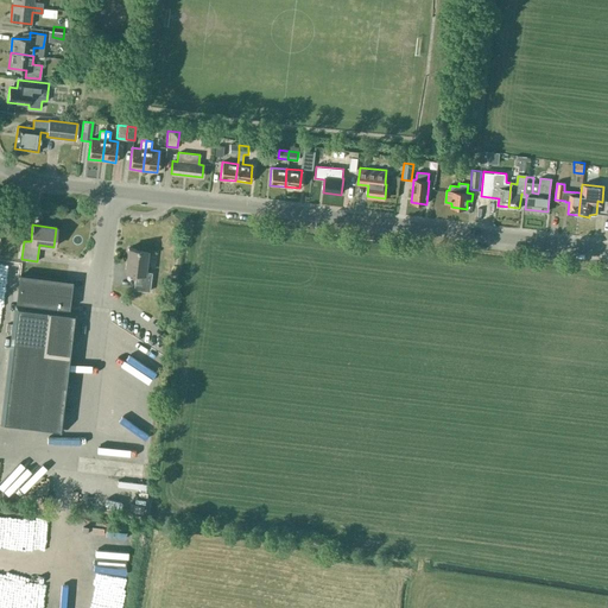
[(149,291),(151,272),(144,272),(146,251),(128,248),(125,272),(135,273),(133,289),(149,291)]
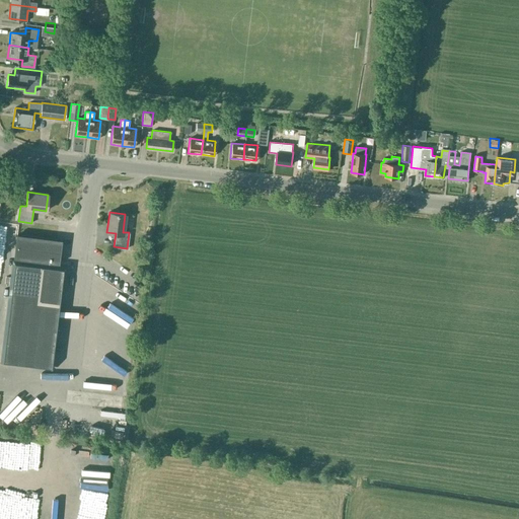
[(13,262),(1,362),(52,368),(64,268),(56,267),(56,263),(58,263),(61,240),(42,238),(43,226),(38,225),(39,223),(33,222),(33,225),(18,223),(14,257),(16,257),(15,262),(13,262)]
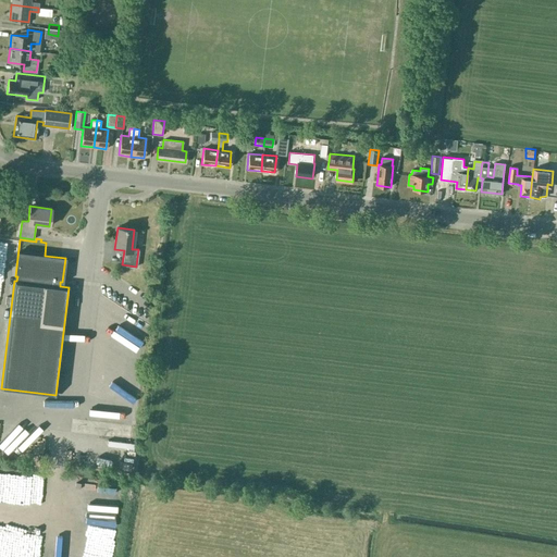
[(109,281),(106,286),(131,302),(135,298),(109,281)]
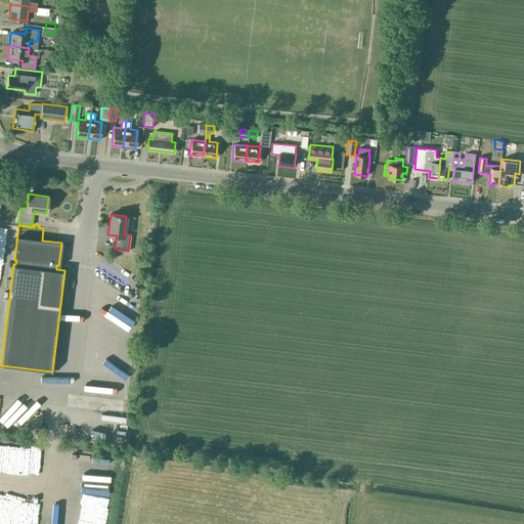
[(112,312),(117,315),(115,318),(121,321),(125,312),(108,304),(106,308),(113,311),(112,312)]
